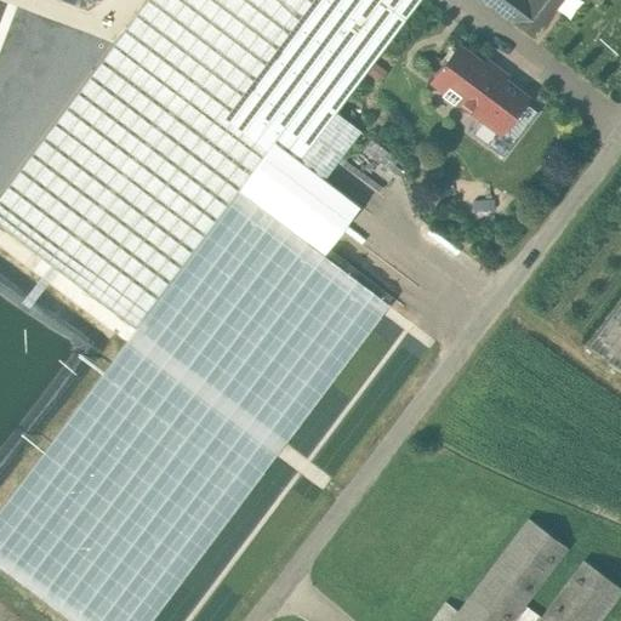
[(146,0),(0,194),(0,226),(135,328),(380,1),(380,0),(146,0)]
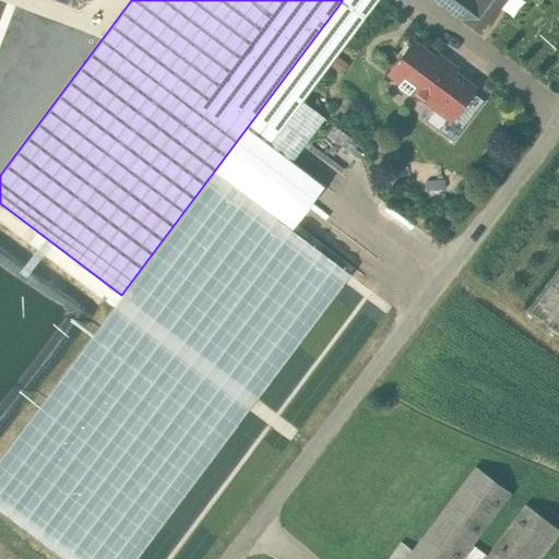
[(476,3),(471,0),(436,0),(463,20),(476,3)]
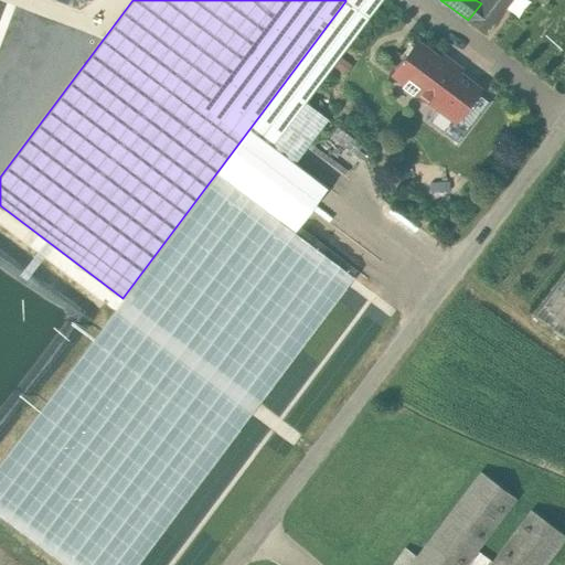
[(482,0),(481,3),(468,20),(487,34),(511,0),(482,0)]
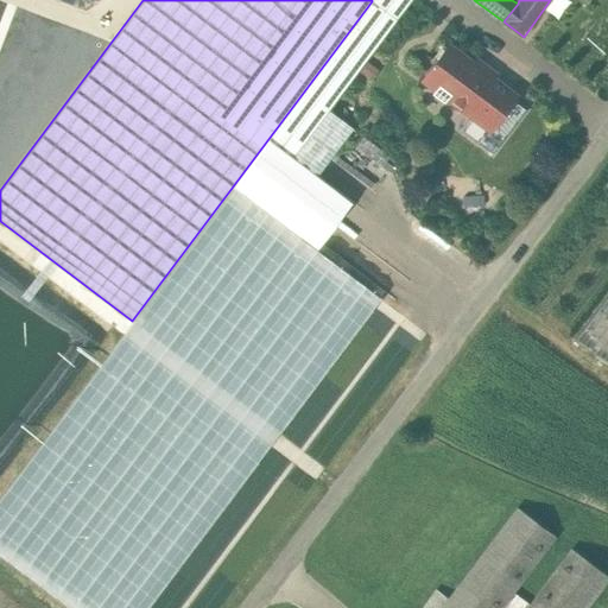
[(372,1),(132,321),(133,322),(0,498),(0,555),(70,607),(146,607),(380,298),(299,238),(335,190),(316,176),(352,128),(328,111),(397,19),(372,1)]
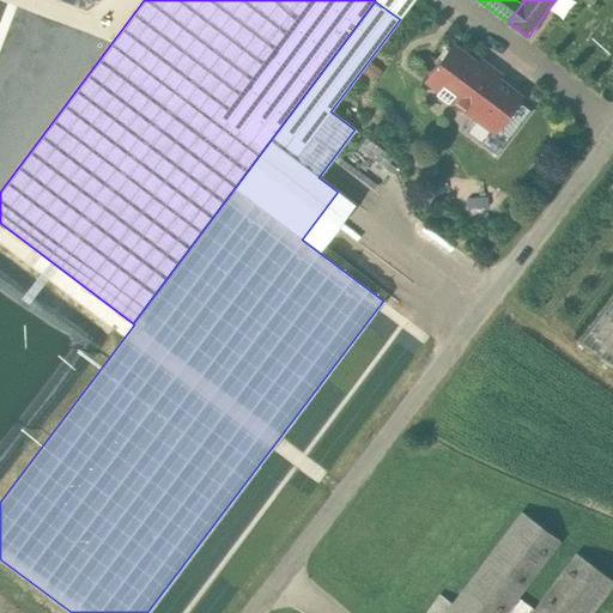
[(475,65),(451,47),(428,80),(439,90),(436,95),(447,103),(451,98),(493,129),(507,113),(501,109),(513,93),(495,79),(498,76),(479,61),(475,65)]
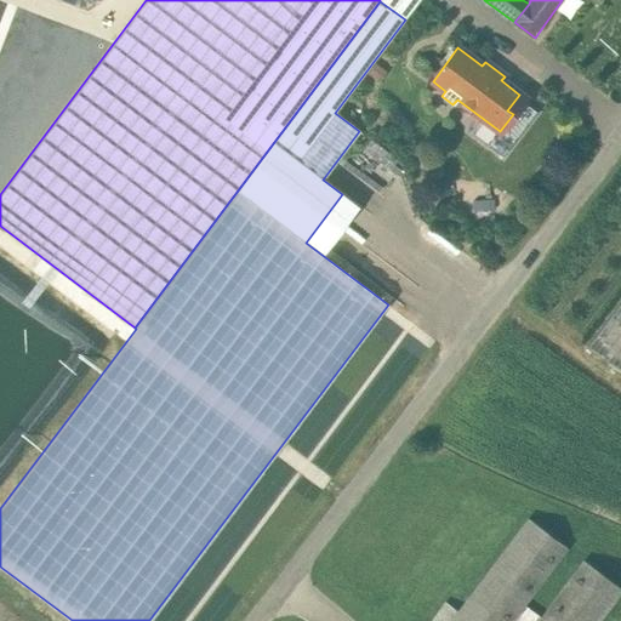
[(620,301),(587,347),(620,371),(620,301)]
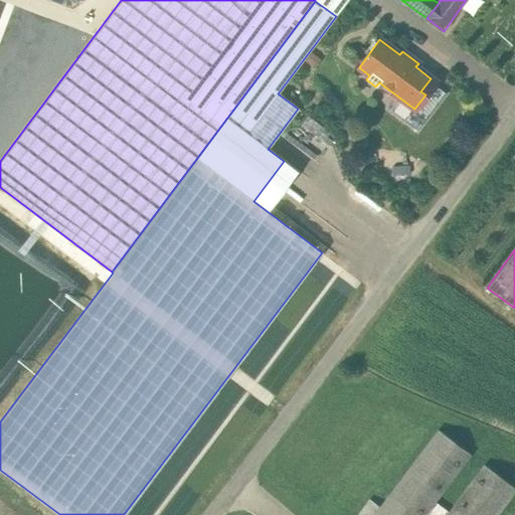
[(374,514),(424,514),(426,514),(435,503),(470,457),(438,432),(379,508),(374,514)]
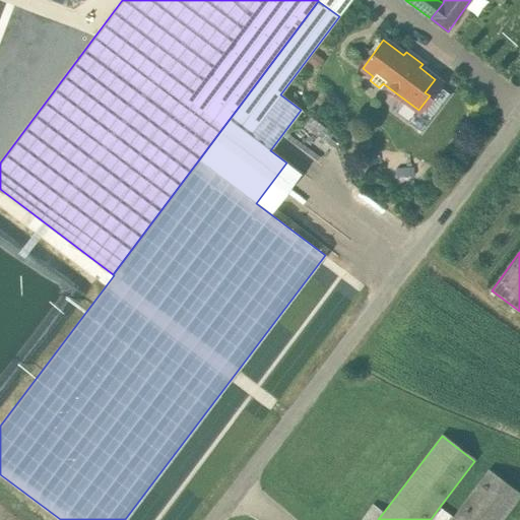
[(450,519),(499,519),(519,495),(488,471),(452,518),(450,519)]
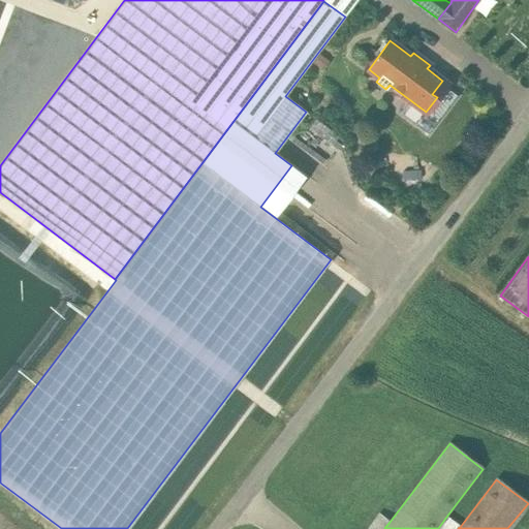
[(384,528),(390,522),(382,516),(372,528),(384,528)]
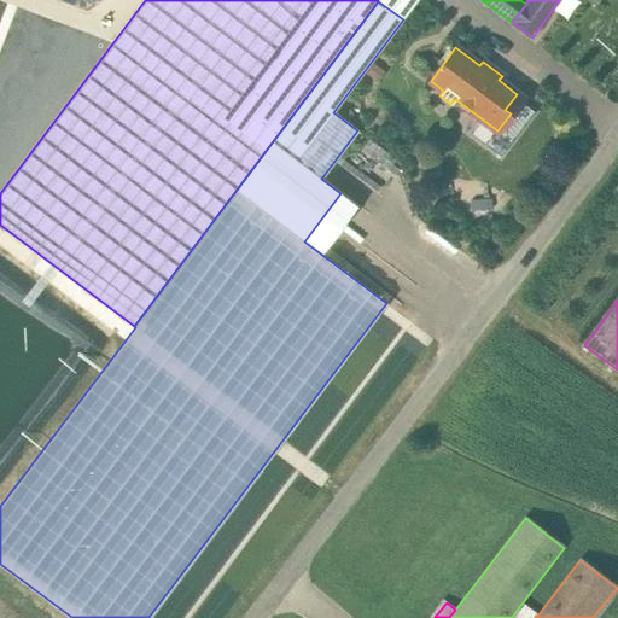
[(535,617),(537,616),(522,604),(512,617),(513,617),(535,617)]
